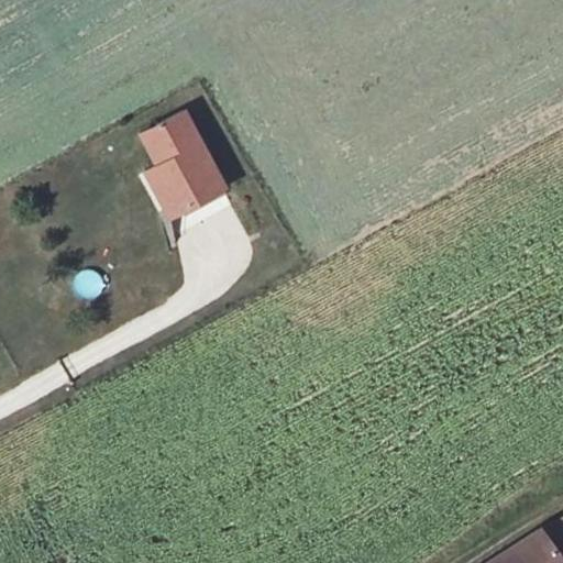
[(148,135),(163,167),(184,213),(227,194),(192,117),(148,135)]
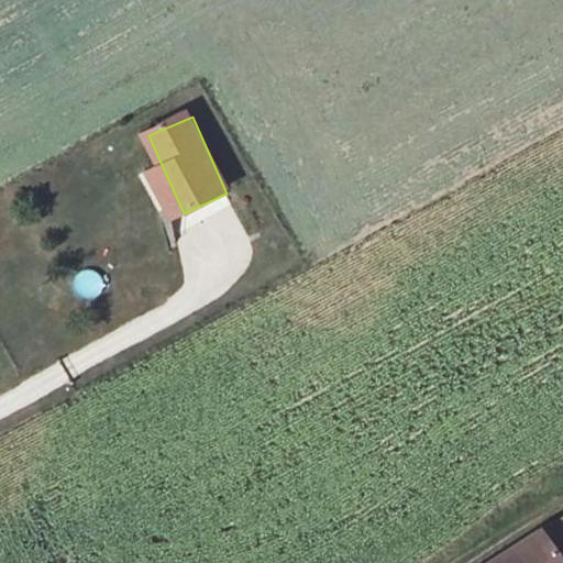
[(163,167),(151,173),(170,219),(184,213),(163,167)]
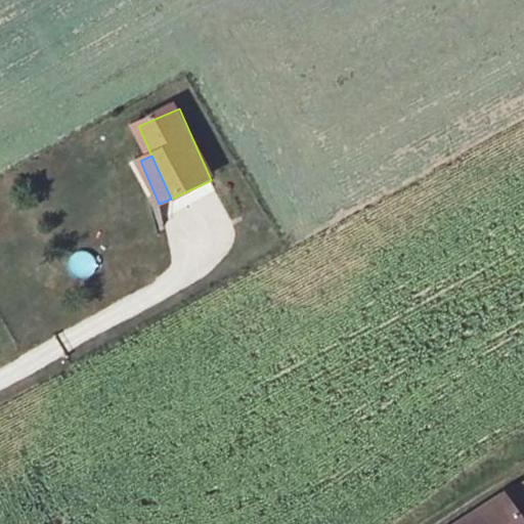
[(523,481),(507,494),(517,508),(523,503),(523,481)]
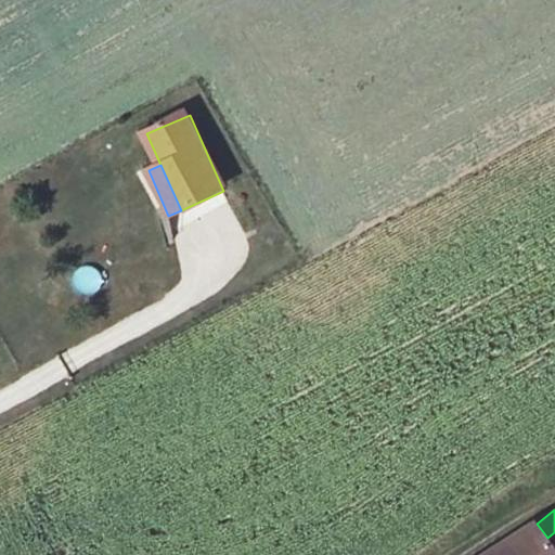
[(546,554),(527,524),(497,541),(470,554),(546,554)]
